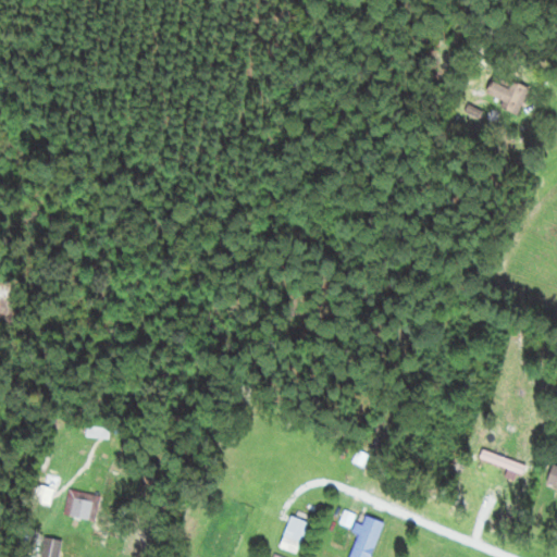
[(503,109),(519,116),(531,89),(514,82),(512,86),(496,78),(489,95),(505,102),(503,109)]
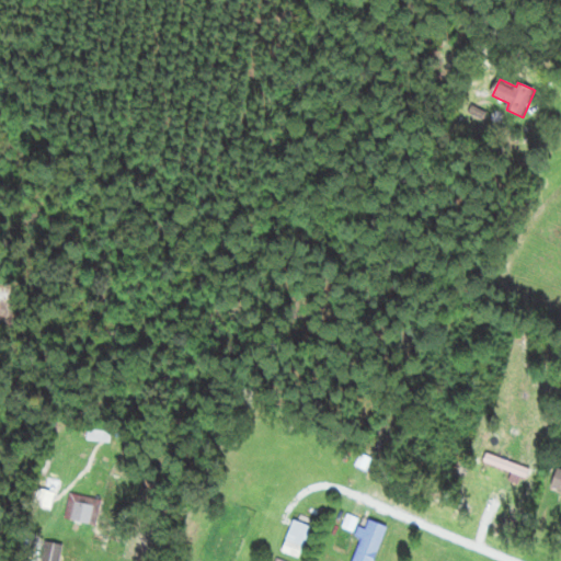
[(356,466),(367,471),(379,446),(368,441),(356,466)]
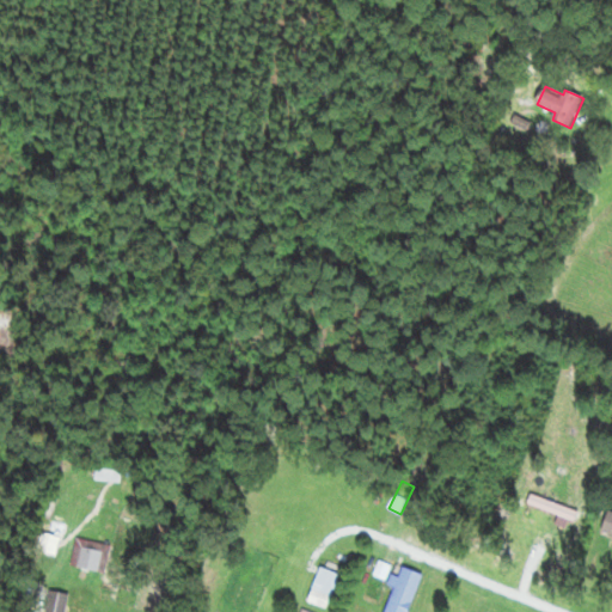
[(71,565),(103,573),(109,544),(77,538),(71,565)]
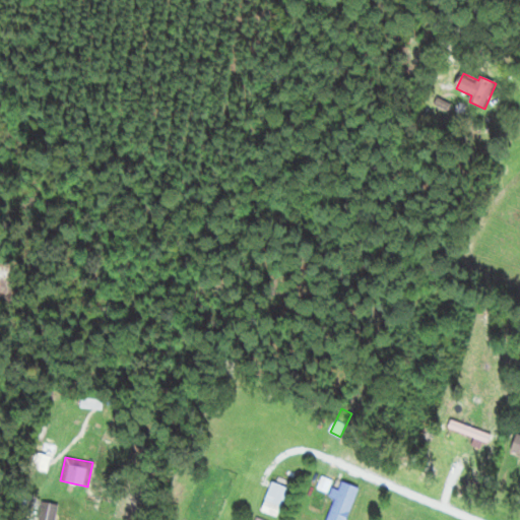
[(348,519),(359,488),(340,482),(328,519),(348,519)]
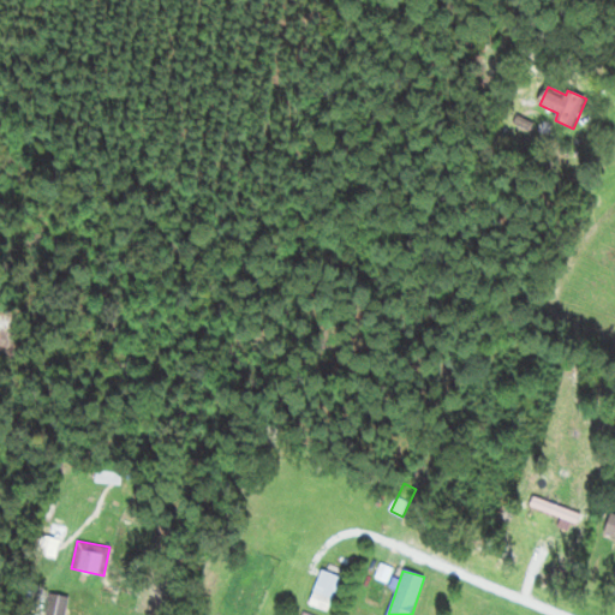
[(66,614),(69,597),(48,595),(45,614),(66,614)]
